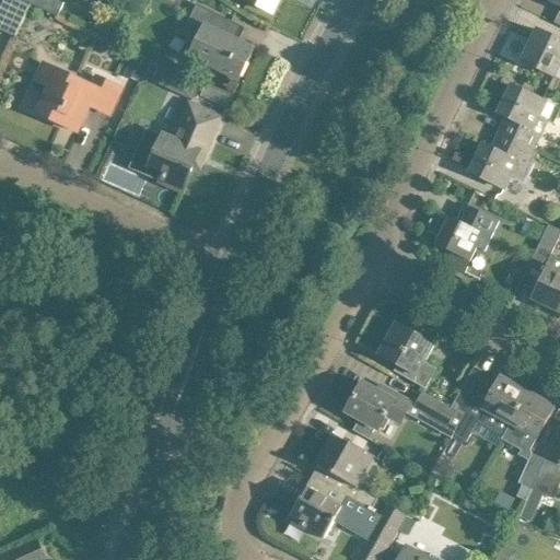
[(18,0),(15,0),(1,31),(15,37),(30,6),(18,0)]
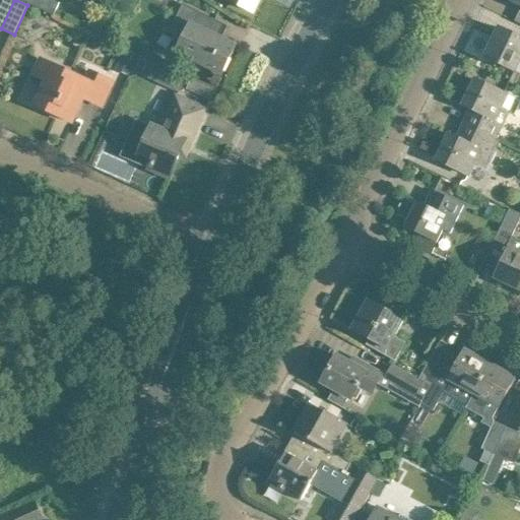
[(53,0),(25,0),(25,2),(55,15),(60,3),(53,0)]
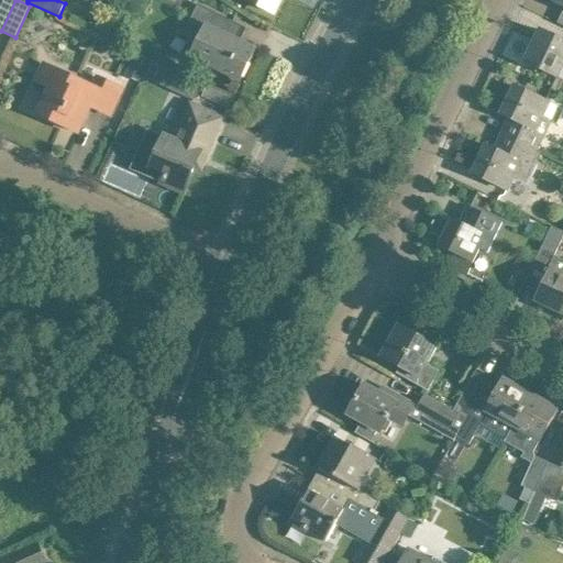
[(247,0),(274,13),(279,0),(247,0)]
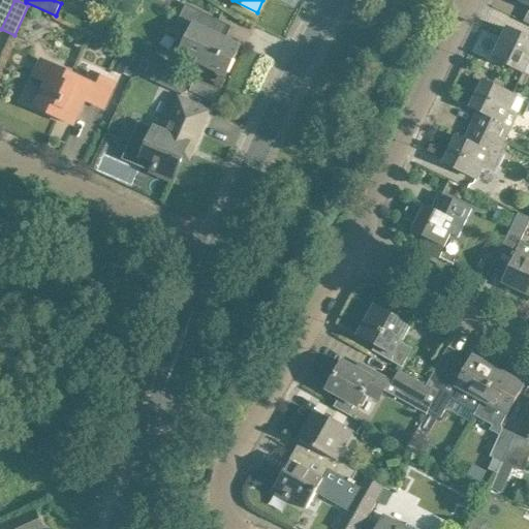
[(225,39),(231,27),(185,5),(172,32),(192,41),(185,57),(224,75),(232,59),(234,60),(240,47),(225,39)]
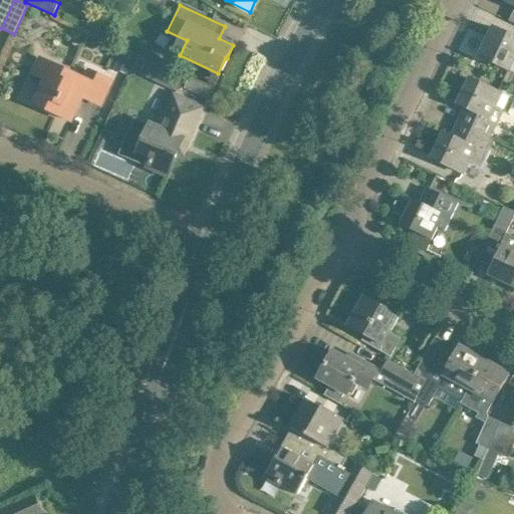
[(513,58),(513,37),(494,28),(480,57),(508,70),(513,58)]
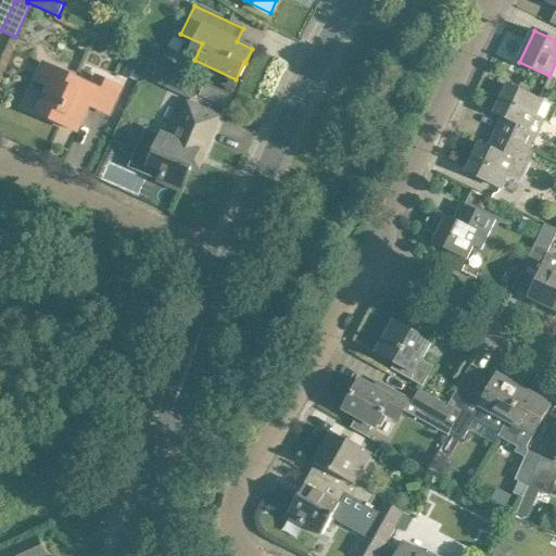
[(133,54),(124,75),(138,81),(147,60),(133,54)]
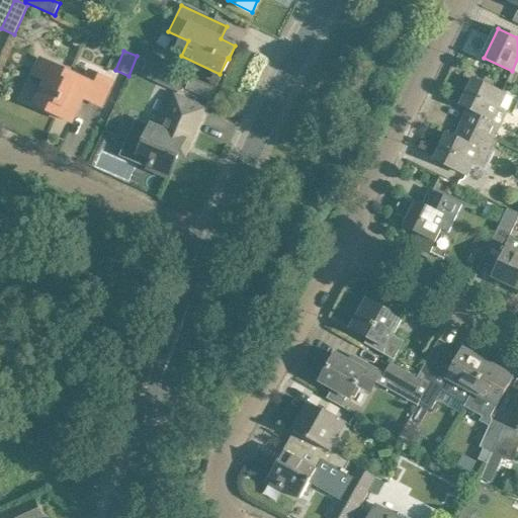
[(139,56),(132,72),(143,77),(150,62),(139,56)]
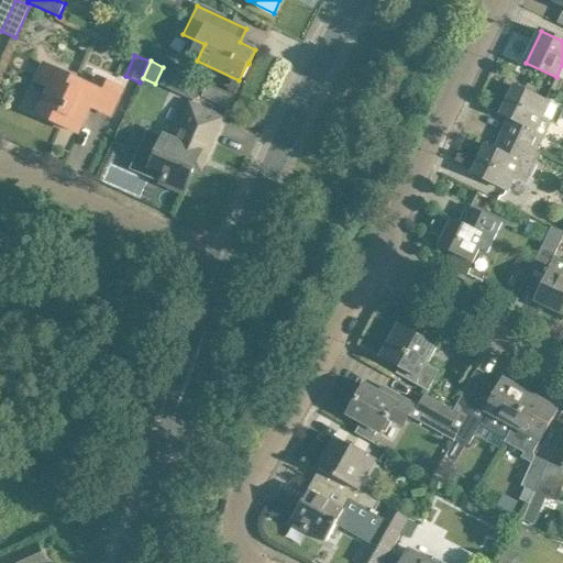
[(45,64),(37,81),(52,88),(39,116),(78,134),(91,107),(111,116),(123,89),(99,77),(95,87),(45,64)]
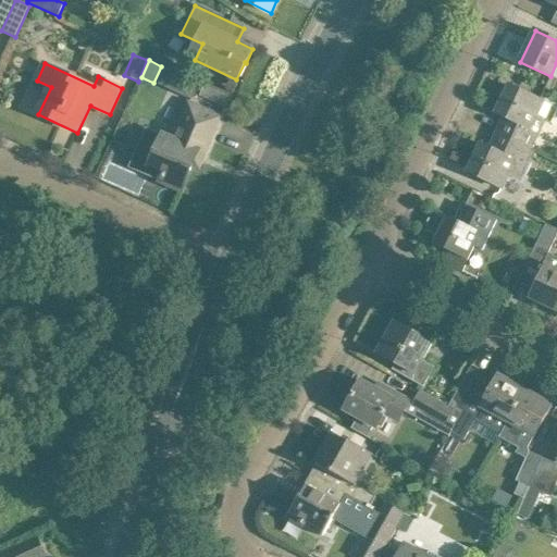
[(556,110),(556,108),(545,103),(508,86),(495,113),(504,118),(506,122),(499,134),(532,149),(545,121),(551,123),(556,110)]
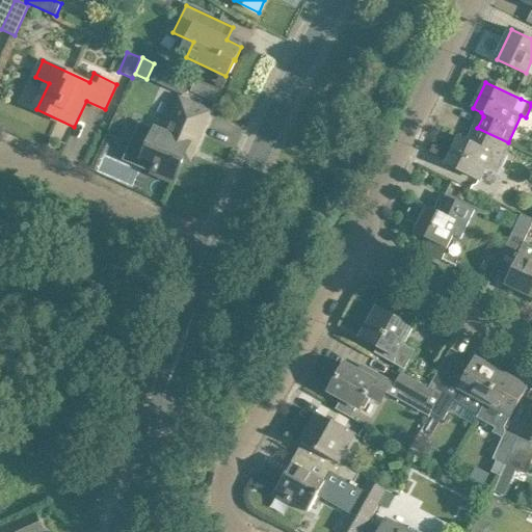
[(138,123),(122,160),(174,182),(189,145),(195,148),(211,112),(181,100),(166,134),(138,123)]
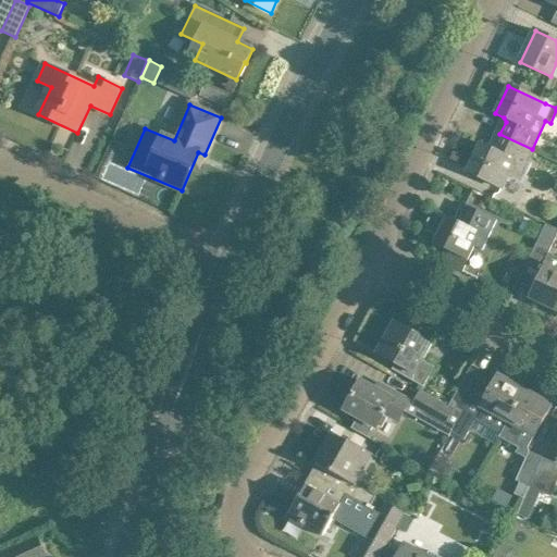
[(532,149),(499,134),(494,147),(489,148),(481,144),(467,172),(504,189),(510,176),(520,182),(523,175),(525,176),(532,165),(525,162),(532,149)]
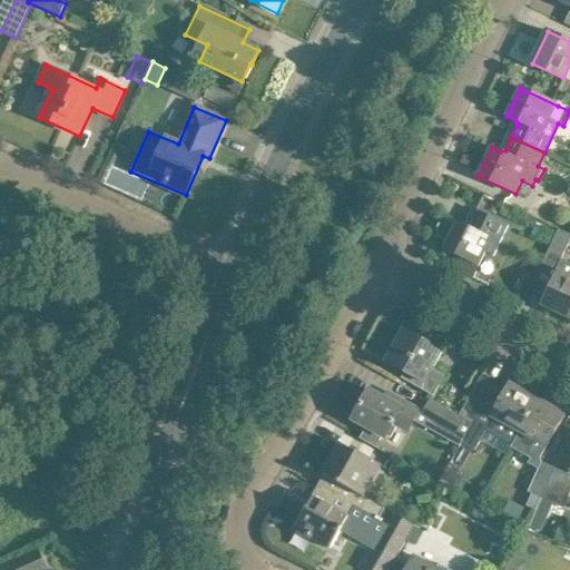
[(509,226),(477,210),(470,224),(468,226),(457,220),(455,223),(445,217),(443,219),(441,222),(439,225),(438,227),(436,231),(436,233),(435,236),(446,242),(443,249),(459,257),(453,269),(473,279),(485,253),(494,257),(509,226)]
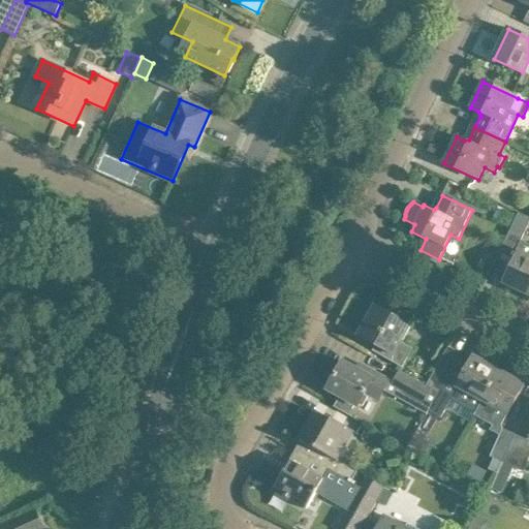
[(528,294),(528,244),(522,242),(528,226),(528,218),(520,214),(506,240),(520,246),(517,251),(519,252),(503,283),(528,294)]
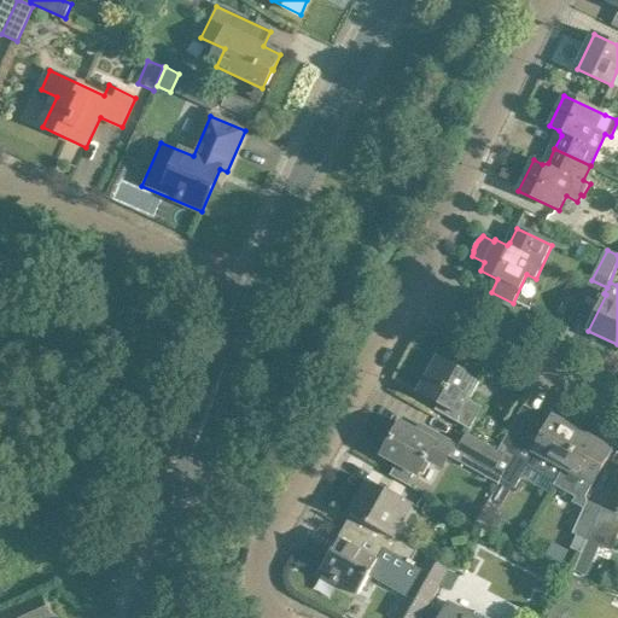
[(468,402),(481,382),(438,357),(419,392),(439,403),(436,410),(471,431),(483,410),(468,402)]
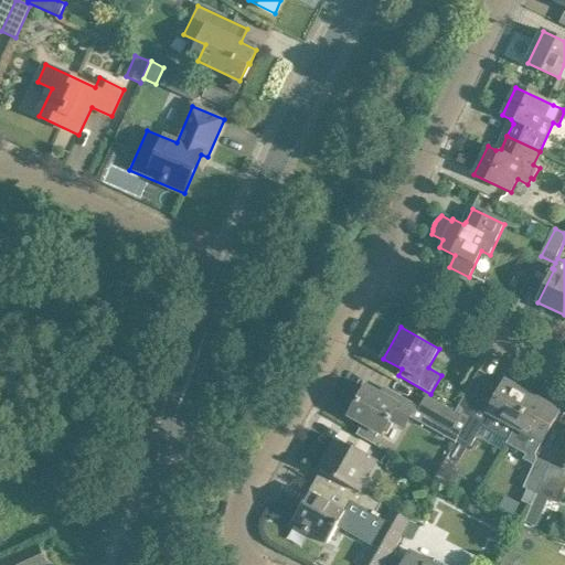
[(470,419),(459,439),(471,447),(483,425),(509,439),(533,396),(505,381),(499,394),(488,388),(479,404),(470,419)]
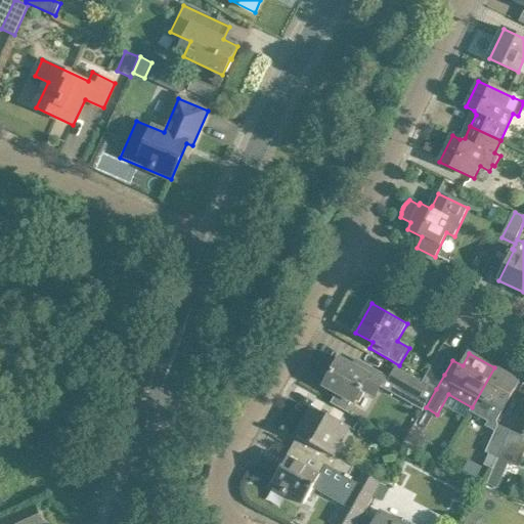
[(340,359),(324,386),(326,387),(336,392),(331,403),(345,411),(351,400),(355,403),(362,390),(375,397),(381,386),(392,392),(395,387),(389,383),(388,384),(384,381),(386,378),(367,367),(364,373),(340,359)]
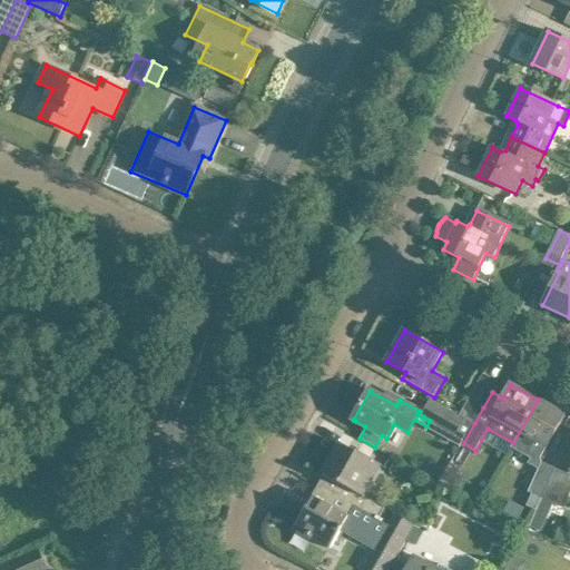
[(541,458),(564,415),(538,400),(513,443),(511,446),(532,458),(530,463),(539,468),(541,462),(541,458)]
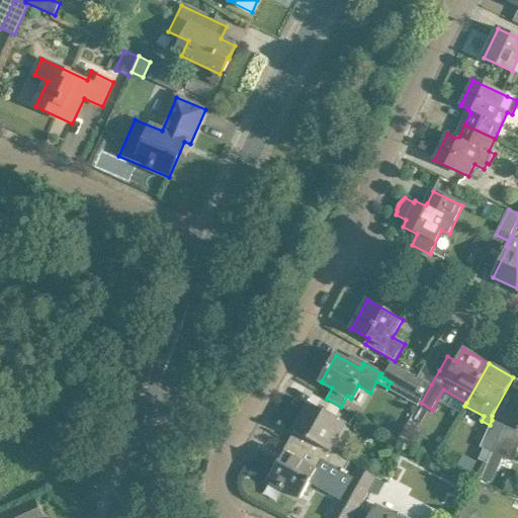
[(392,366),(384,378),(391,382),(414,396),(421,382),(392,366)]
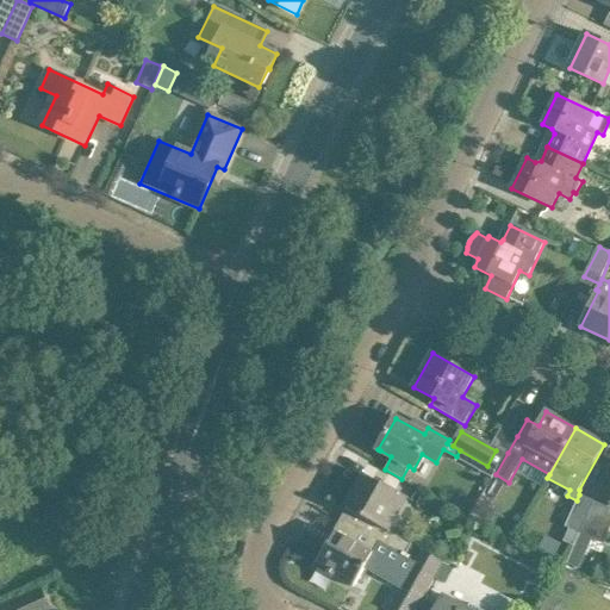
[(385,484),(384,486),(363,474),(344,508),(347,509),(340,522),(408,561),(410,558),(411,555),(406,553),(412,543),(387,529),(406,497),(385,484)]
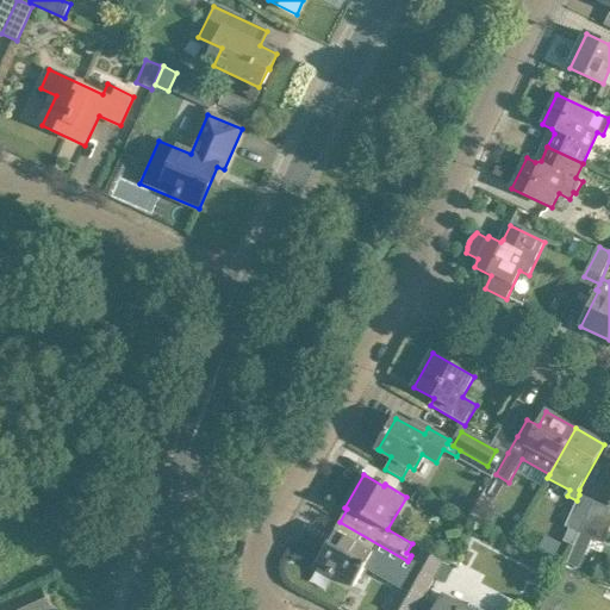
[(568,528),(564,541),(574,546),(576,541),(579,533),(593,502),(579,495),(577,500),(565,526),(568,528)]
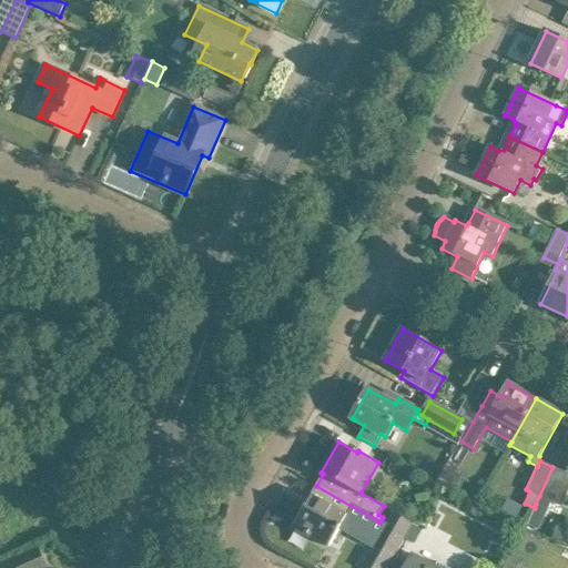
[(567,466),(565,473),(553,467),(539,496),(550,501),(553,503),(563,506),(567,489),(567,466)]
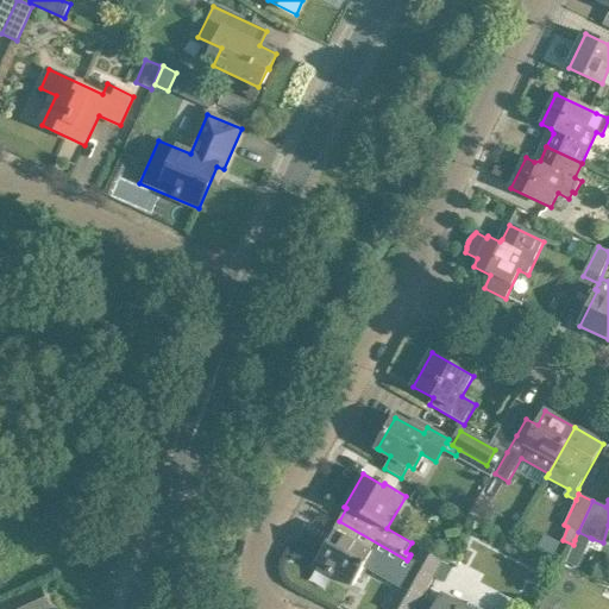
[(327,542),(315,565),(353,586),(372,553),(396,567),(408,575),(415,563),(416,562),(409,557),(407,560),(339,521),(327,542)]
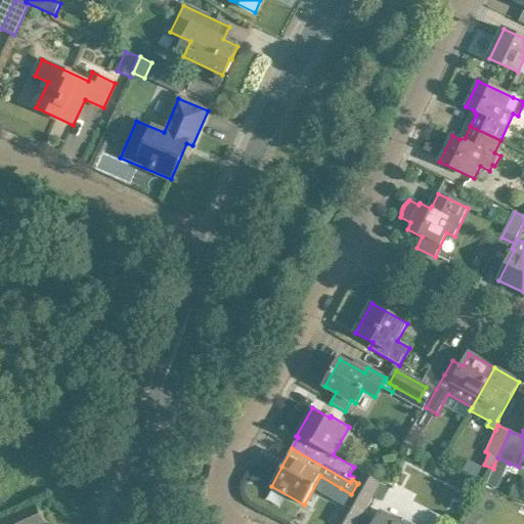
[(497,457),(494,465),(505,470),(508,463),(497,457)]
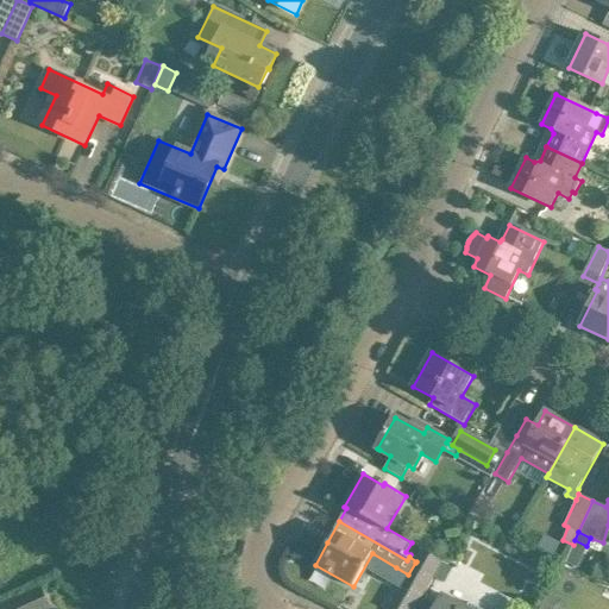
[(416,562),(415,563),(437,575),(444,562),(424,550),(416,562)]
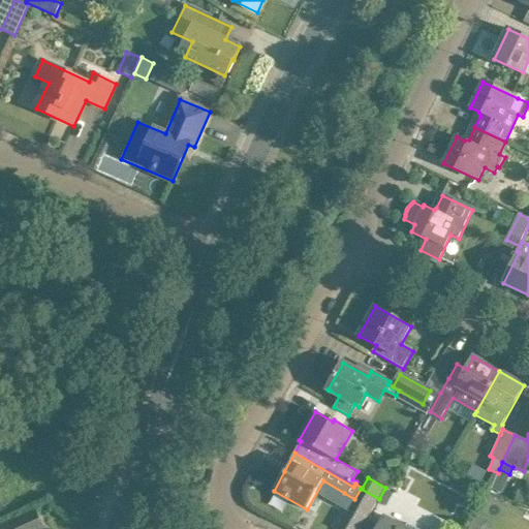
[(495,480),(491,488),(501,492),(504,485),(495,480)]
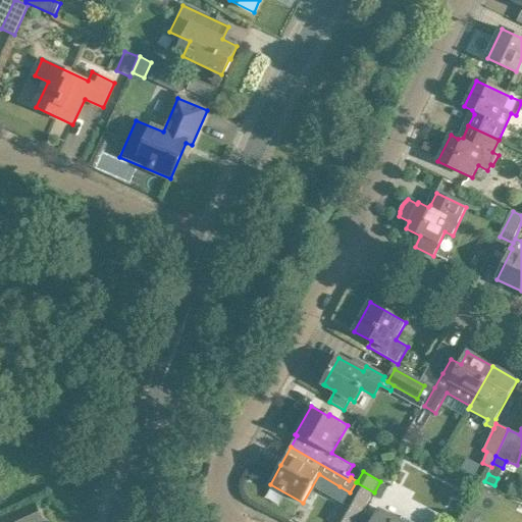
[(337,521),(356,521),(373,494),(374,492),(356,482),(350,492),(334,520),(337,521)]
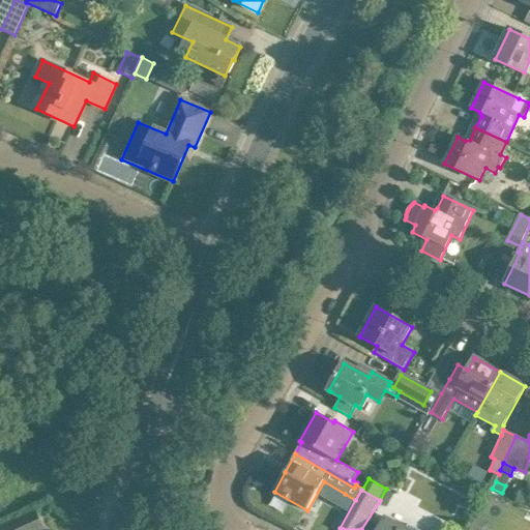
[(36,511),(0,527),(0,529),(43,529),(45,529),(36,511)]
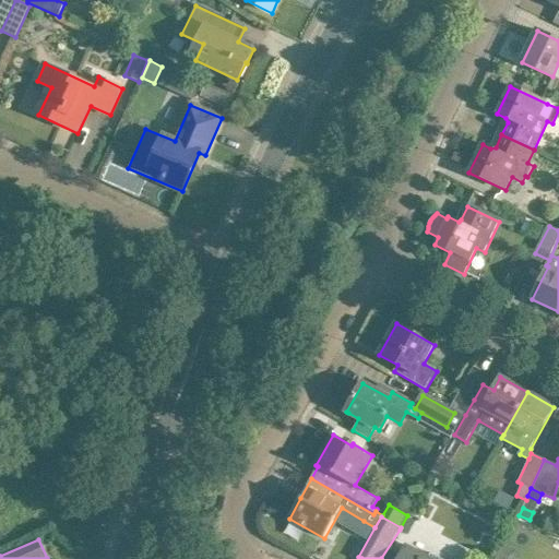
[(428,558),(405,547),(397,558),(428,558)]
